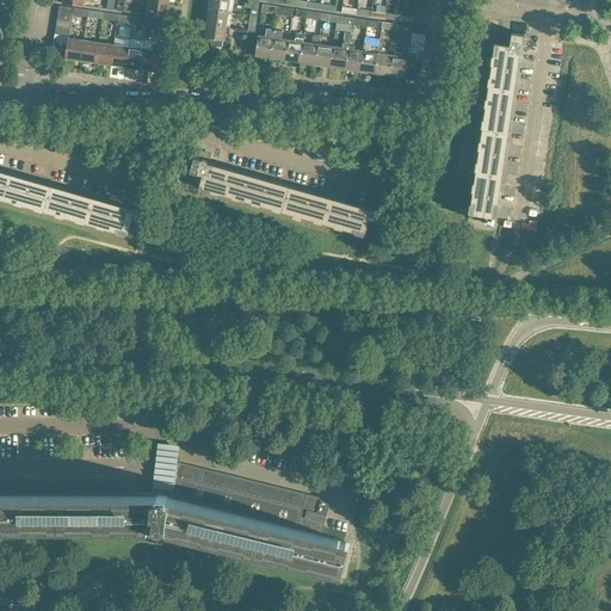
[(167,17),(170,4),(149,0),(147,14),(147,16),(168,18),(168,17),(167,17)]
